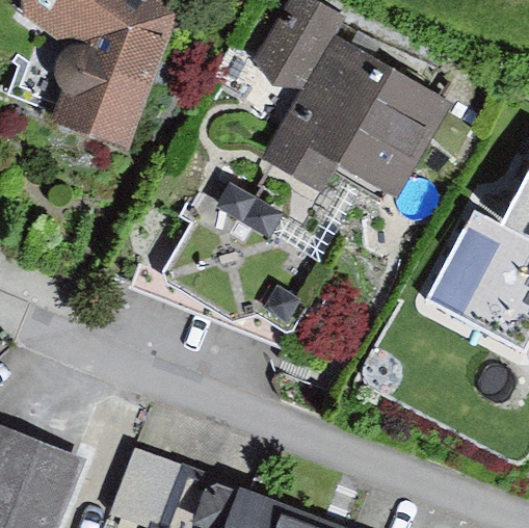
[(175,12),(158,0),(12,0),(11,1),(63,49),(55,57),(51,71),(54,84),(63,95),(53,129),(126,151),(175,12)]
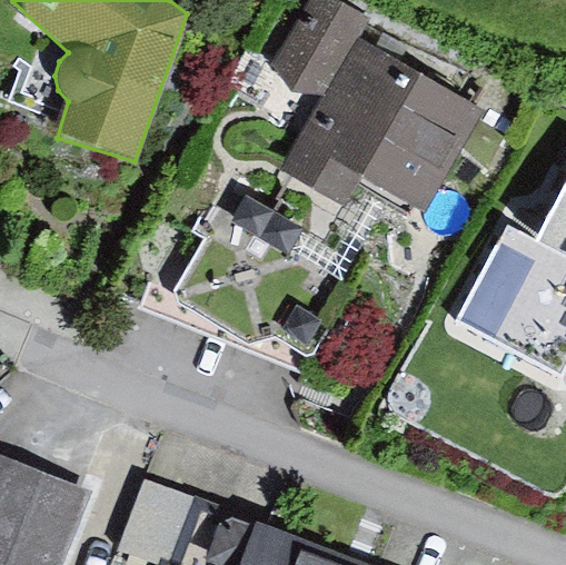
[(367,16),(338,0),(297,0),(267,53),(293,93),(324,93),(280,170),(341,205),(358,175),(425,212),(484,108),(356,36),(367,16)]
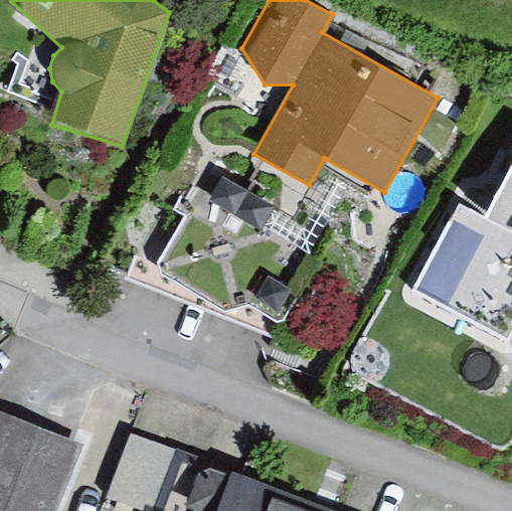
[(445,70),(434,91),(452,102),(463,81),(445,70)]
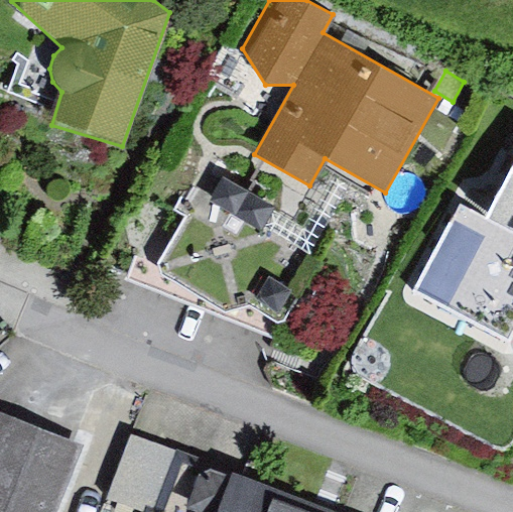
[(512,166),(491,208),(512,219),(512,166)]
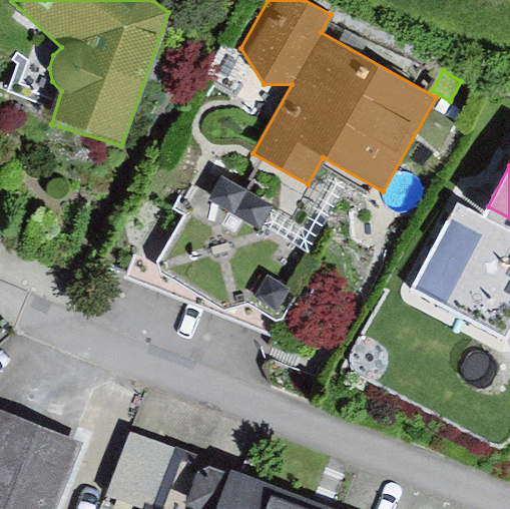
[(151,212),(123,278),(267,333),(271,316),(303,256),(237,225),(245,208),(184,181),(174,206),(184,213),(178,224),(151,212)]
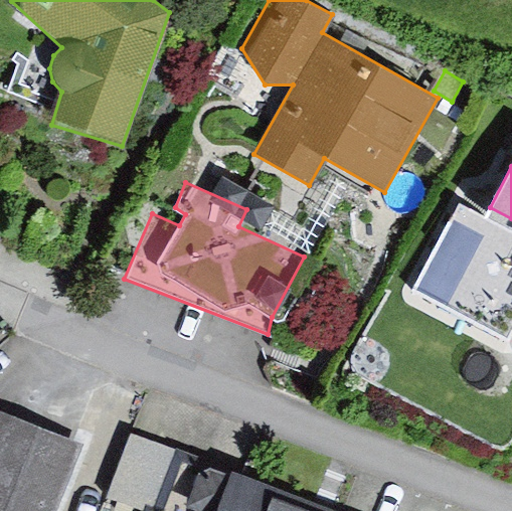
[(365,366),(359,379),(380,389),(386,376),(365,366)]
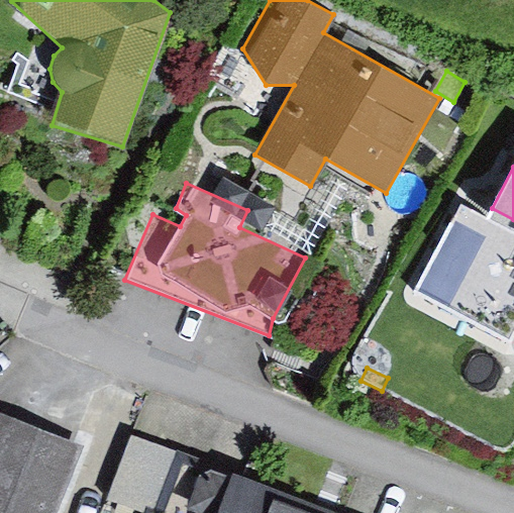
[(55,512),(82,444),(0,411),(0,512),(55,512)]
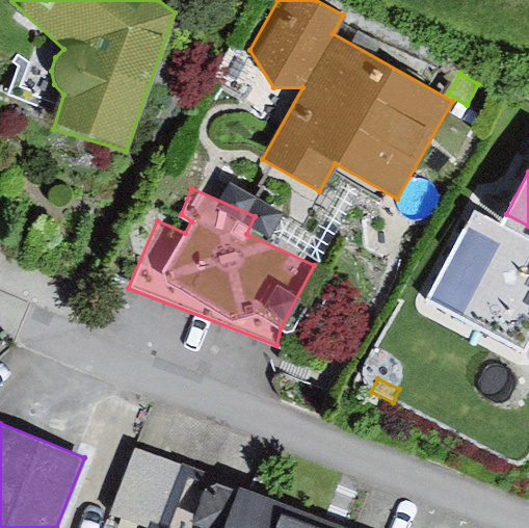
[(122,493),(163,509),(188,447),(147,430),(122,493)]
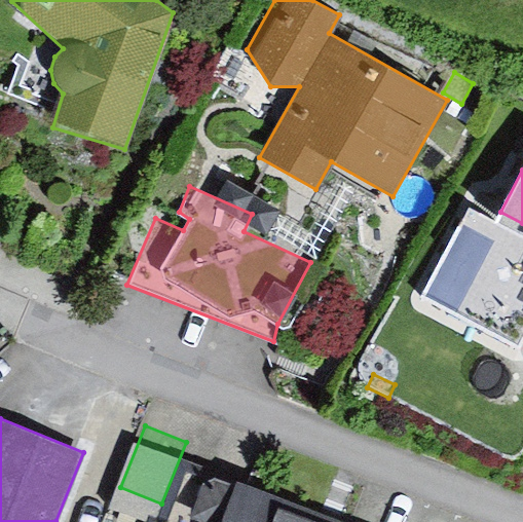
[(338,521),(187,465),(165,521),(158,521),(144,517),(142,521),(338,521)]
